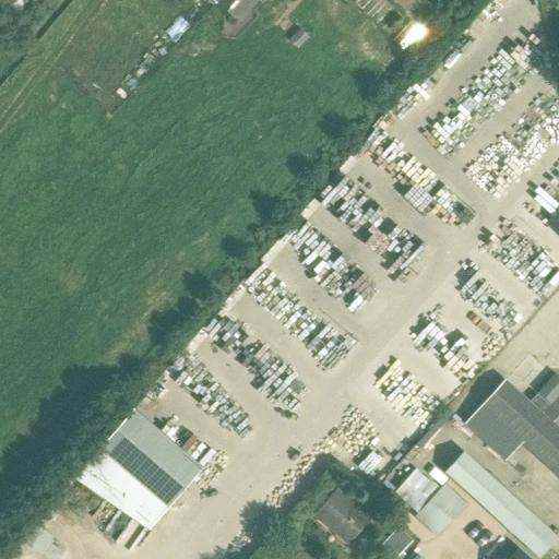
[(260,0),(216,0),(214,2),(239,24),(240,24),(260,0)]
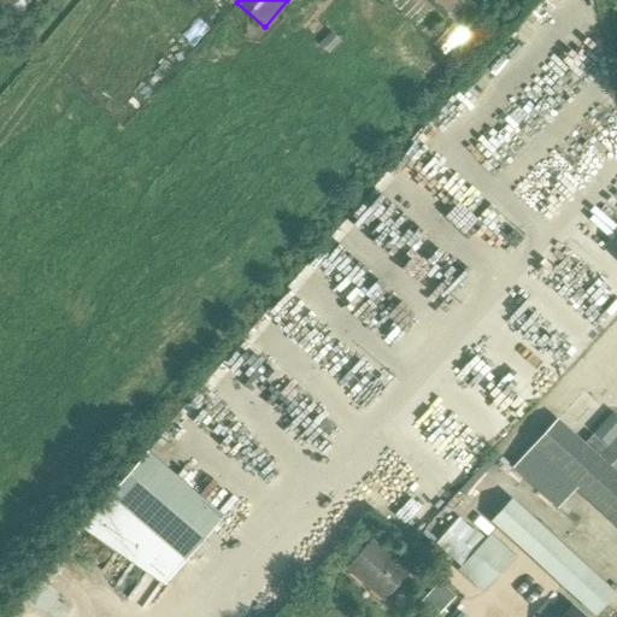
[(345,35),(331,47),(340,57),(354,45),(345,35)]
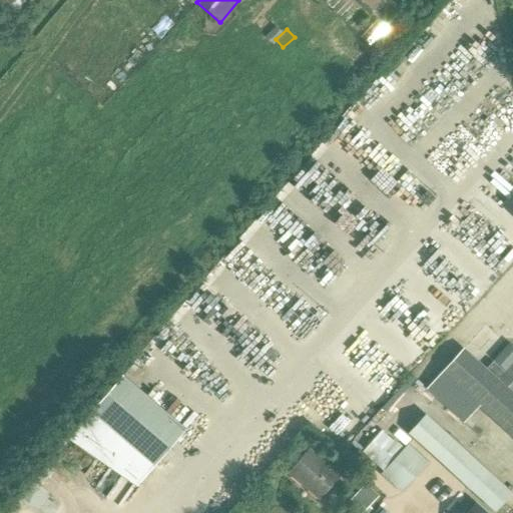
[(420,84),(426,76),(411,66),(405,74),(420,84)]
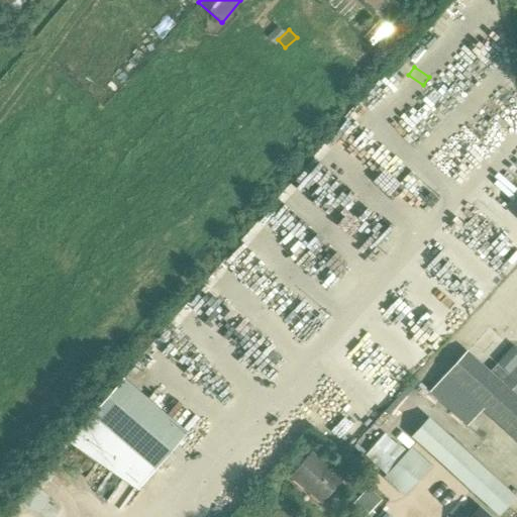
[(456,104),(432,85),(419,101),(443,121),(456,104)]
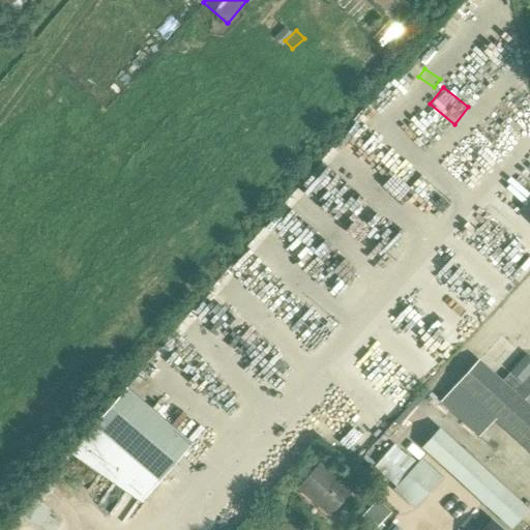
[(529,199),(517,214),(529,226),(529,199)]
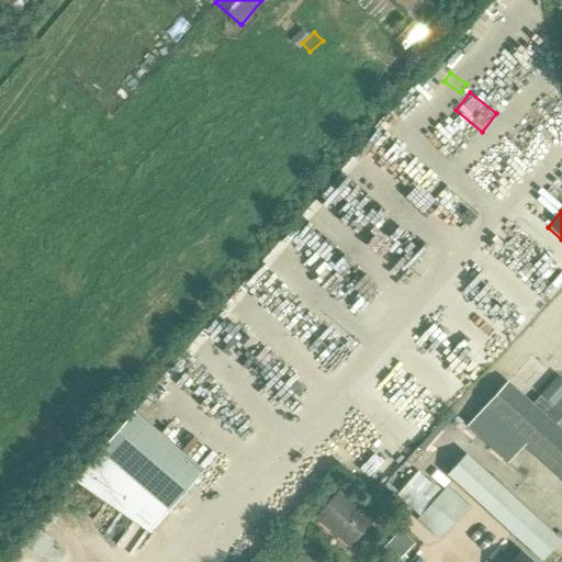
[(561,306),(544,315),(550,328),(561,322),(561,306)]
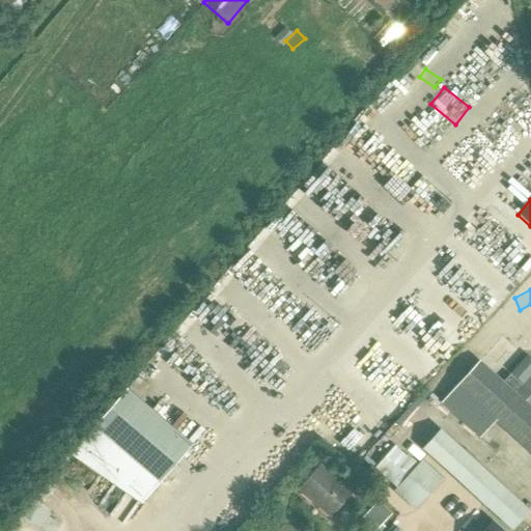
[(530,359),(527,356),(509,375),(510,376),(523,387),(525,386),(524,385),(530,376),(530,359)]
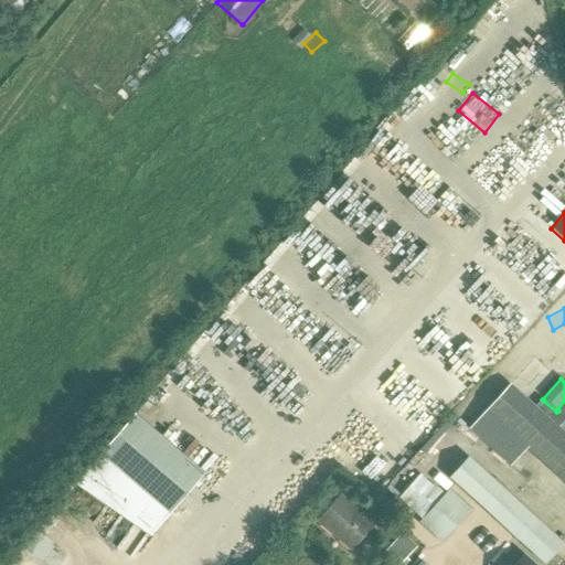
[(511,386),(471,430),(511,467),(528,449),(564,483),(564,401),(557,409),(558,411),(556,412),(543,401),(536,408),(511,386)]
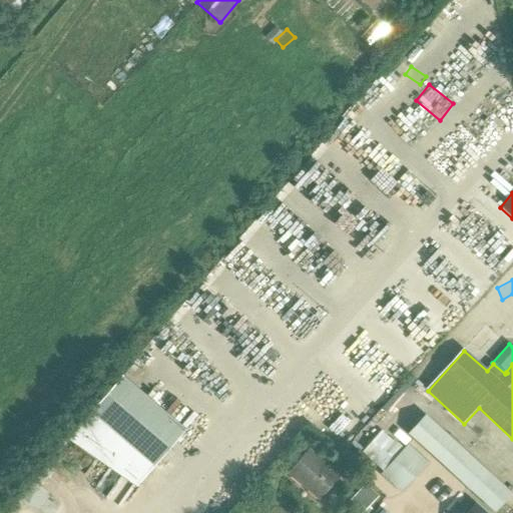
[(91,413),(71,437),(137,483),(152,466),(154,467),(186,431),(122,377),(91,413)]
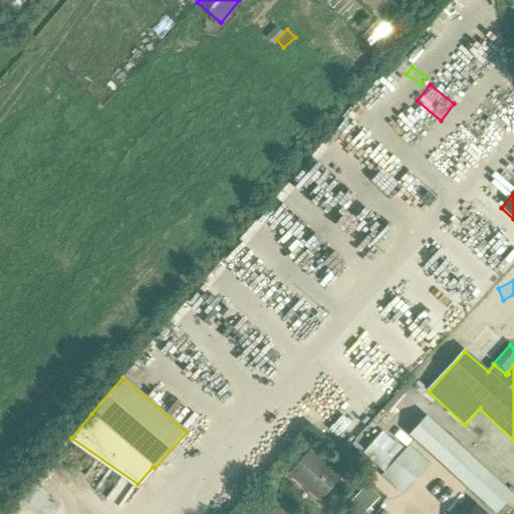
[(426,417),(409,435),(467,487),(466,488),(494,513),(512,495),(426,417)]
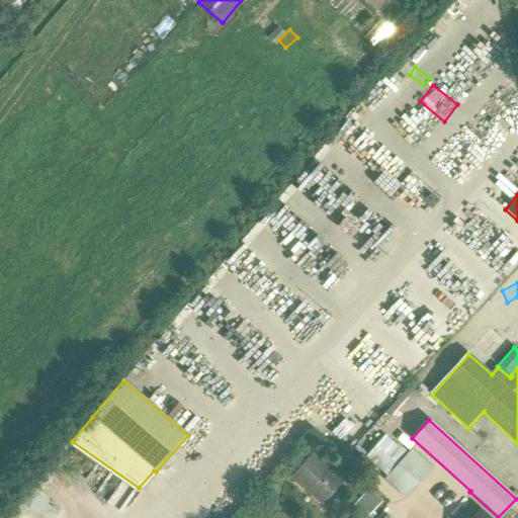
[(385,434),(364,456),(385,477),(382,480),(405,499),(433,467),(411,447),(407,452),(397,443),(396,444),(385,434)]
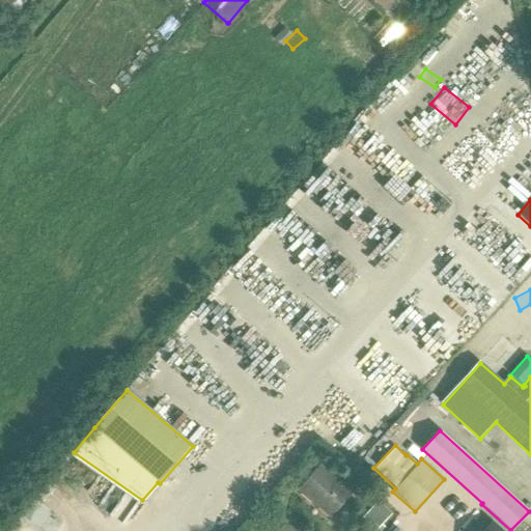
[(319,466),(298,491),(331,519),(353,494),(350,491),(352,488),(339,478),(337,480),(319,466)]
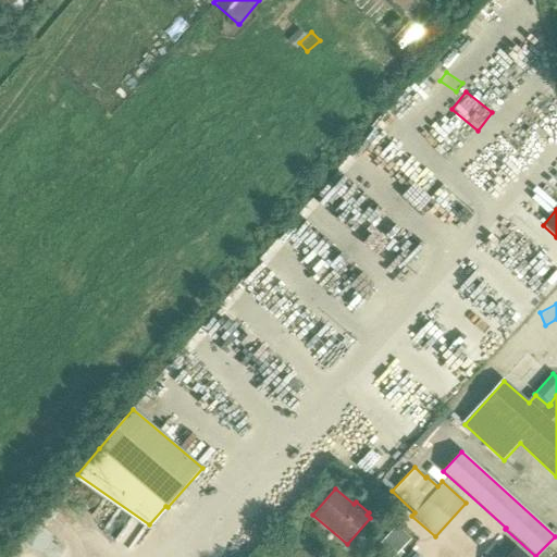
[(380,510),(371,520),(388,534),(396,527),(397,527),(398,525),(380,510)]
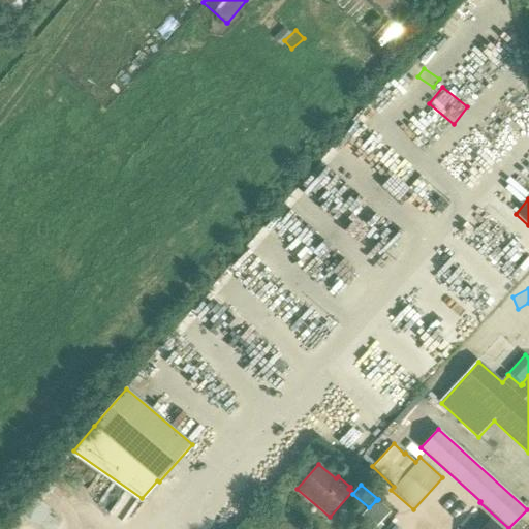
[(369,507),(356,521),(366,528),(374,528),(391,512),(377,500),(376,500),(369,507)]
